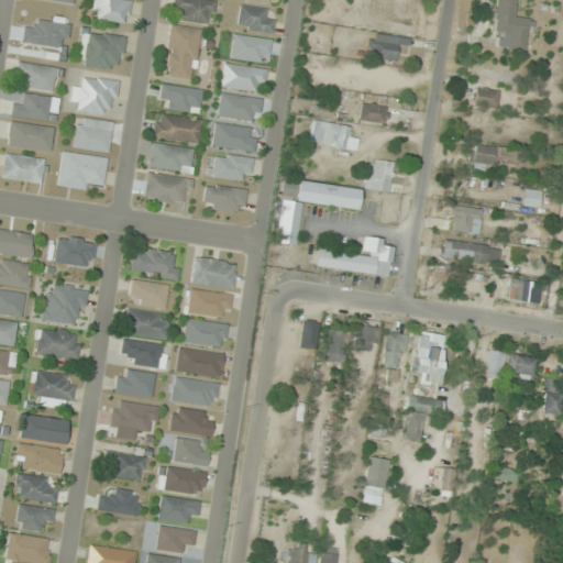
[(92,0),(90,18),(125,24),(130,1),(124,0),(92,0)]
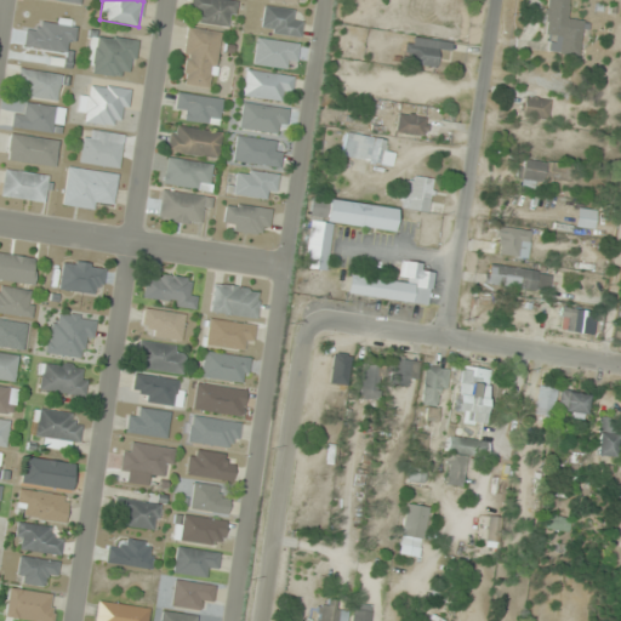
[(234,0),(189,0),(189,10),(200,11),(198,23),(232,27),(234,0)]
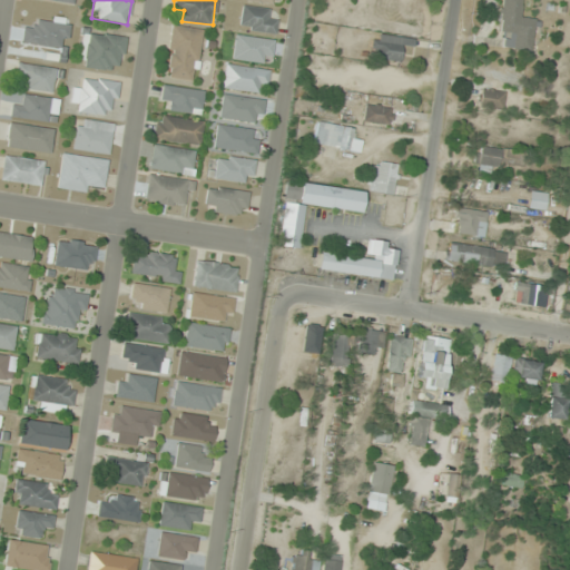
[(522,0),(501,0),(498,32),(516,35),(513,48),(531,50),(536,19),(521,17),(522,0)]
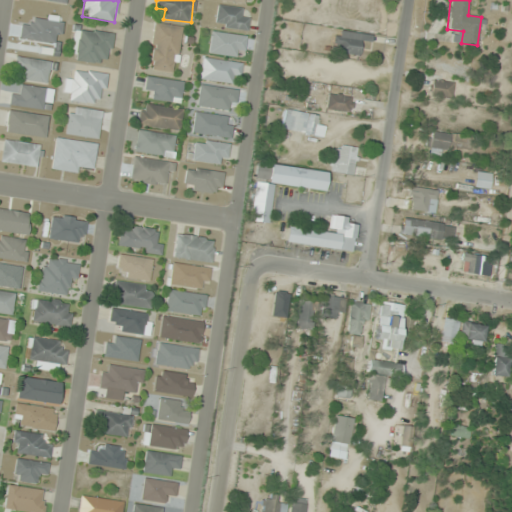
[(214,26),(246,30),(249,10),(217,6),(214,26)]
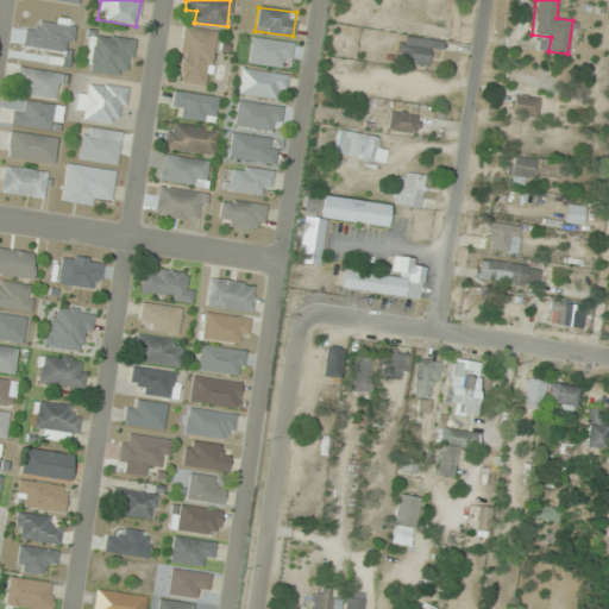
[(23,46),(70,52),(74,20),(56,18),(55,24),(37,22),(36,31),(25,29),(23,46)]
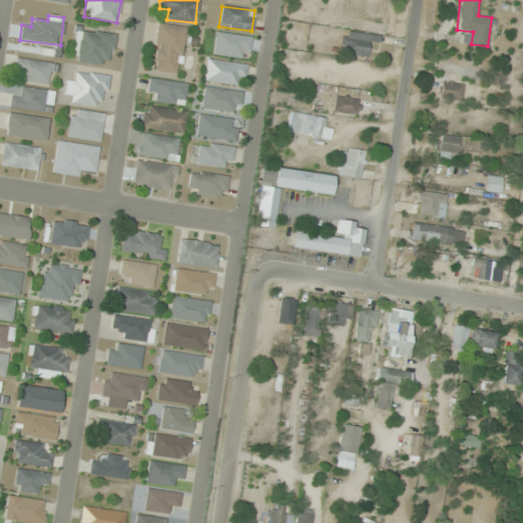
[(152,72),(180,75),(185,26),(156,24),(152,72)]
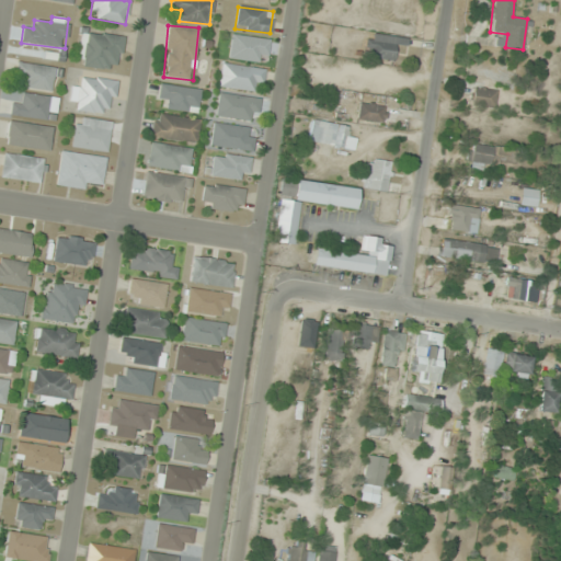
[(392,61),(397,47),(404,49),(407,42),(369,30),(363,53),(392,61)]
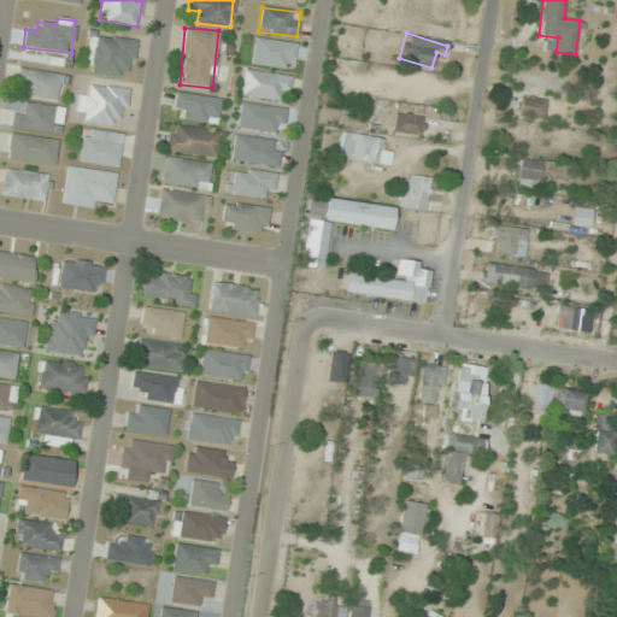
[(135,37),(93,36),(90,72),(134,75),(135,37)]
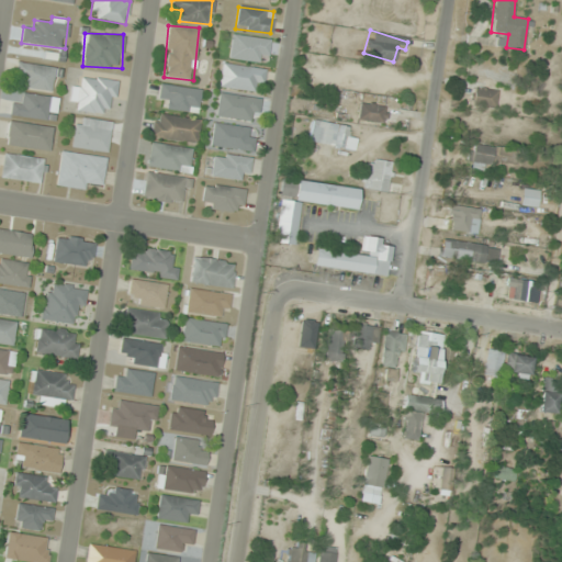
[(269,38),(231,35),(228,59),(268,62),(269,38)]
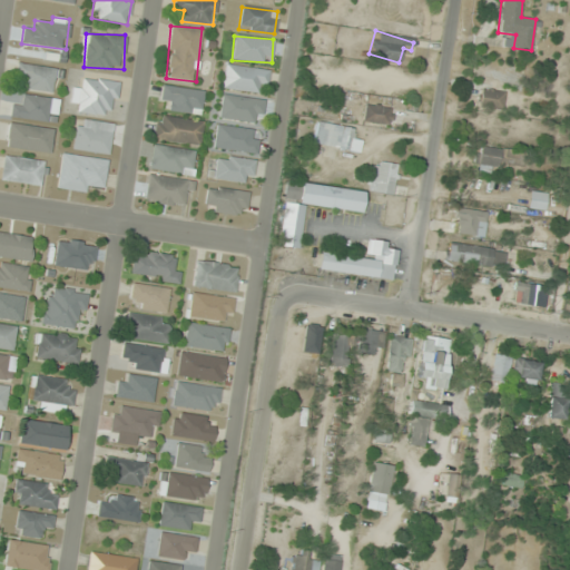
[(56,67),(18,64),(15,88),(53,92),(56,67)]
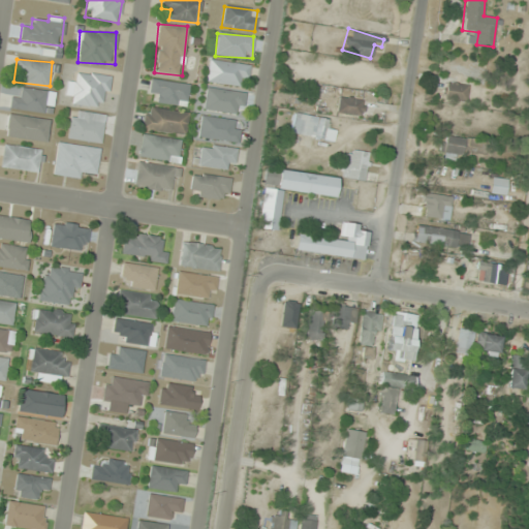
[(207,81),(247,85),(249,64),(209,59),(207,81)]
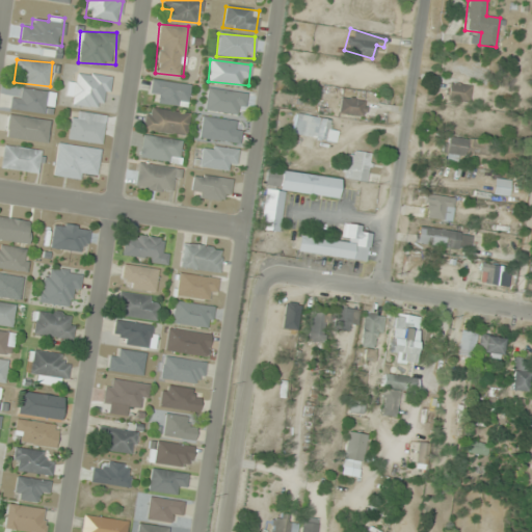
[(109,76),(78,73),(77,83),(68,82),(65,104),(105,108),(109,76)]
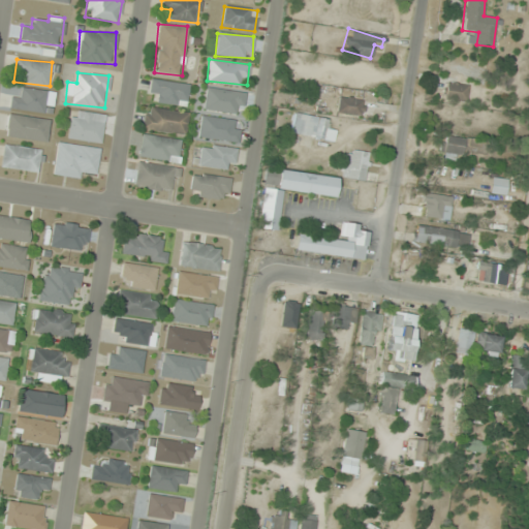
[(149,91),(157,92),(156,102),(186,106),(189,84),(150,79),(149,91)]
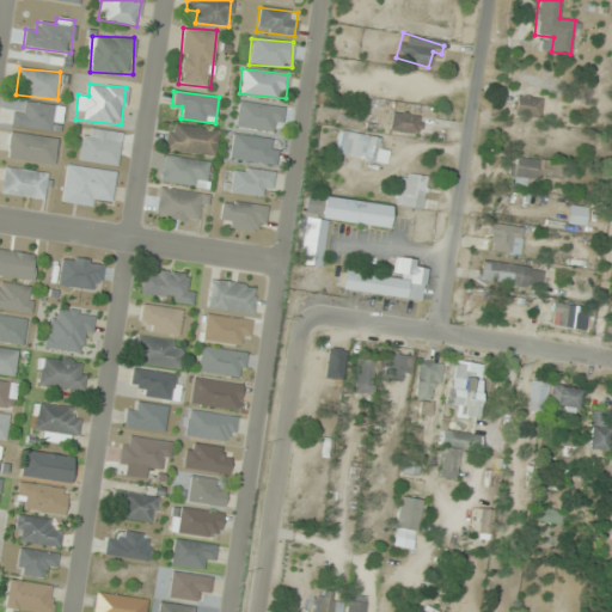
[(543,99),(516,93),(513,112),(538,118),(543,99)]
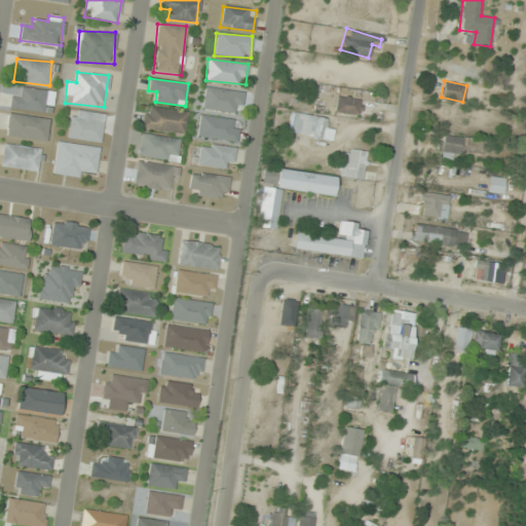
[(241,113),(243,91),(204,87),(201,109),(241,113)]
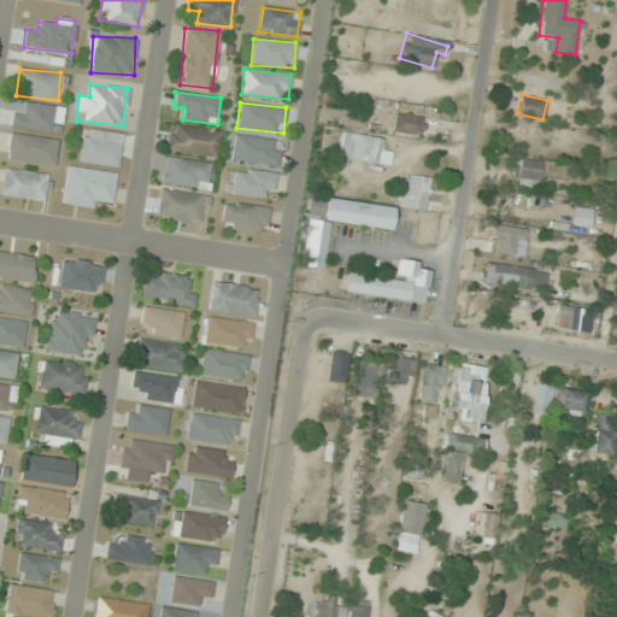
[(11,130),(53,130),(53,105),(25,105),(25,113),(11,113),(11,130)]
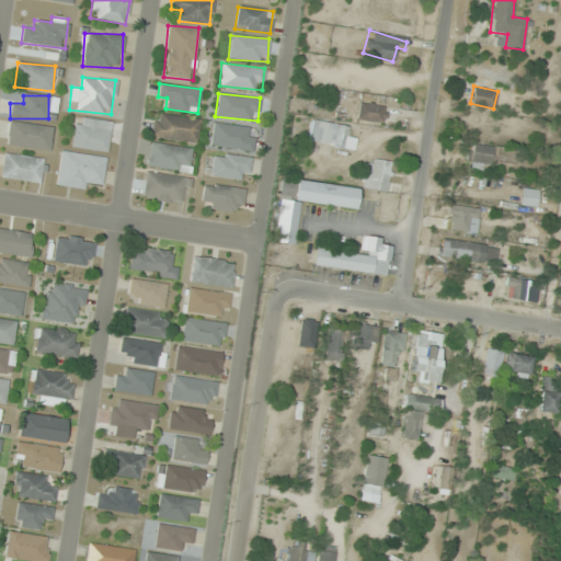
[(356,119),(384,123),(386,104),(358,102),(356,119)]
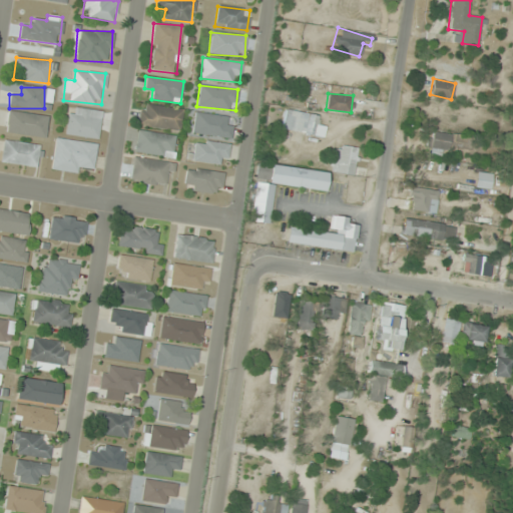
[(182,108),(140,104),(138,125),(180,130),(182,108)]
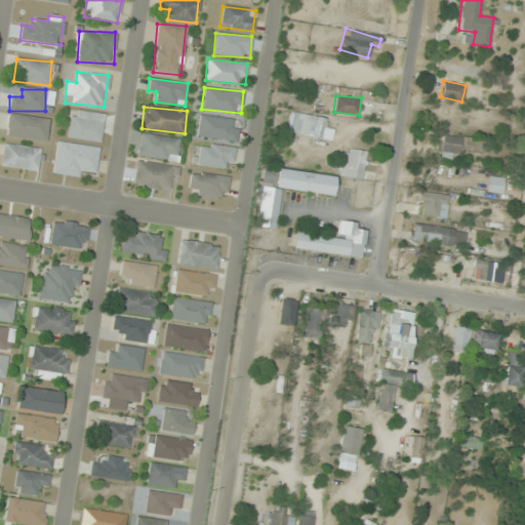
[(101,143),(105,113),(71,109),(68,138),(101,143)]
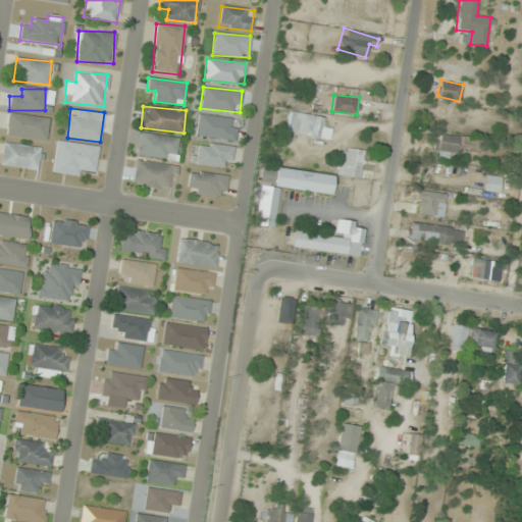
[(328,140),(331,127),(323,126),(325,117),(290,111),(285,132),(328,140)]
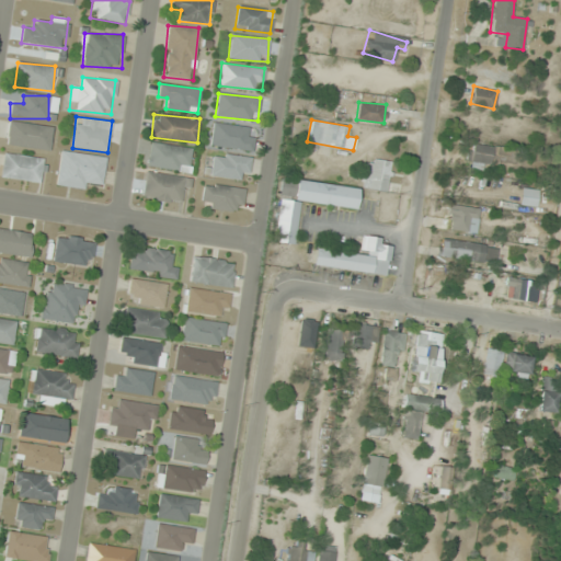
[(49,150),(52,126),(9,122),(6,145),(49,150)]
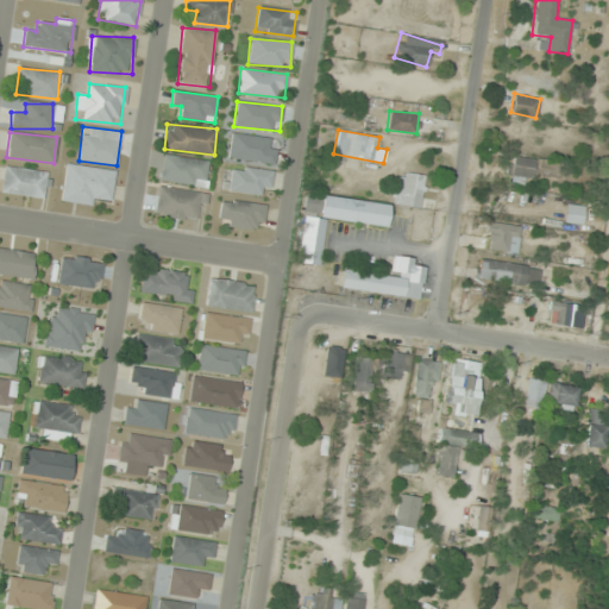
[(227,158),(274,163),(276,138),(230,135),(227,158)]
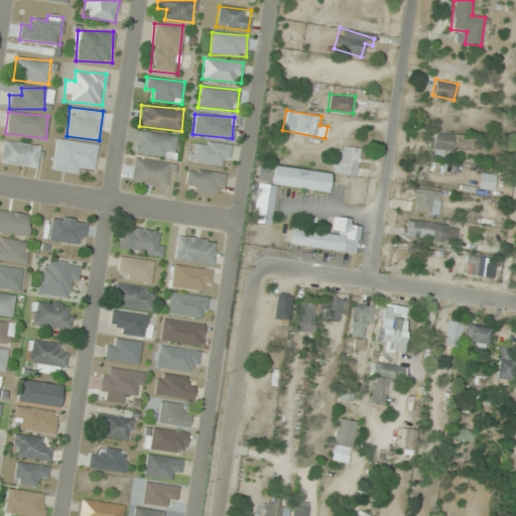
[(135,154),(174,157),(176,135),(137,132),(135,154)]
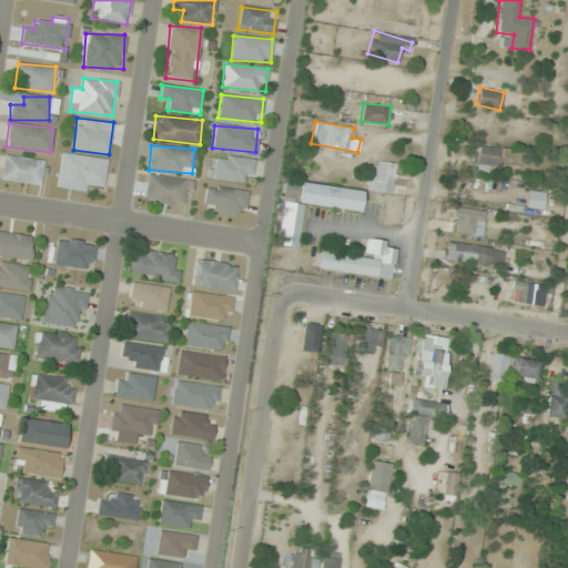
[(497,170),(496,145),(473,146),(474,171),(497,170)]
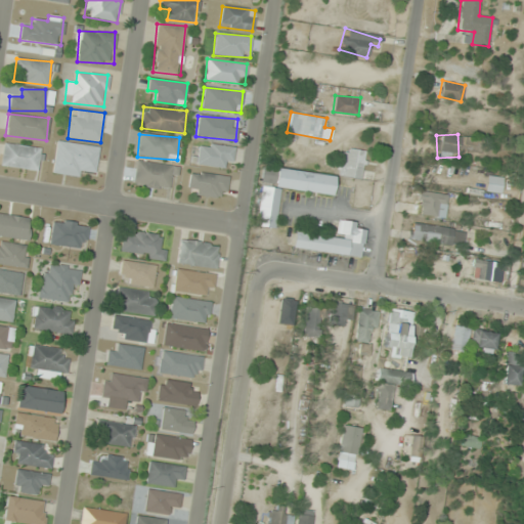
[(99,146),(56,141),(52,173),(81,177),(83,169),(96,171),(99,146)]
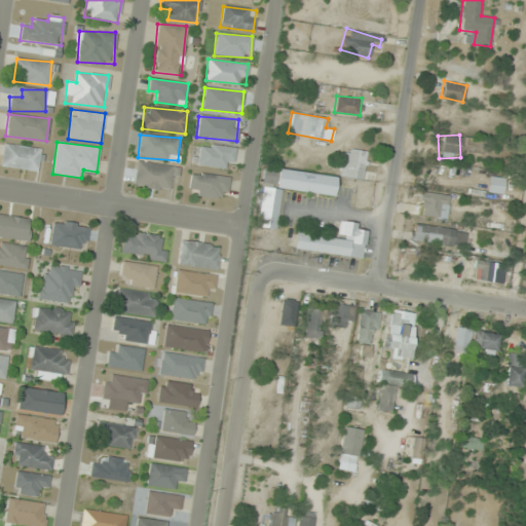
[(0,165),(41,172),(44,149),(3,143),(0,163),(0,165)]
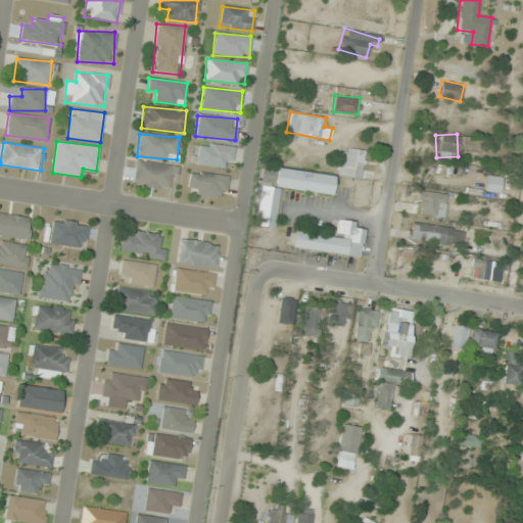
[(196,164),(231,167),(232,145),(197,143),(196,164)]
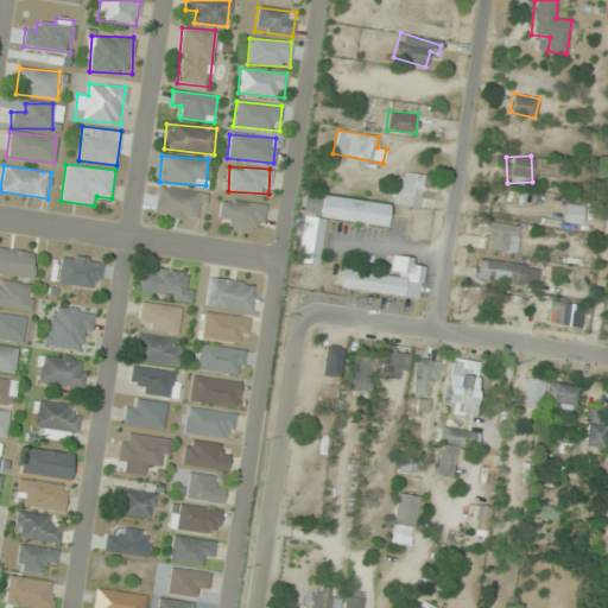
[(425,176),(398,170),(392,202),(419,208),(425,176)]
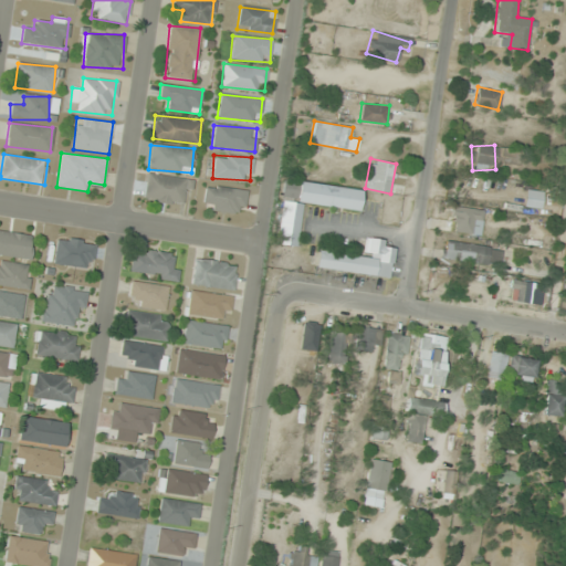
[(186,205),(189,178),(147,174),(144,199),(186,205)]
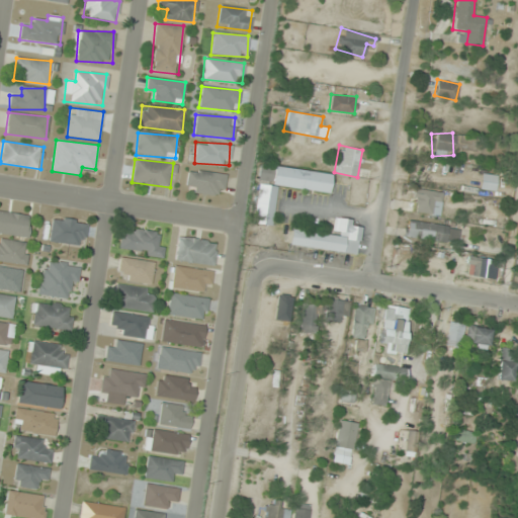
[(273,226),(277,186),(328,192),(330,172),(259,165),(252,224),(273,226)]
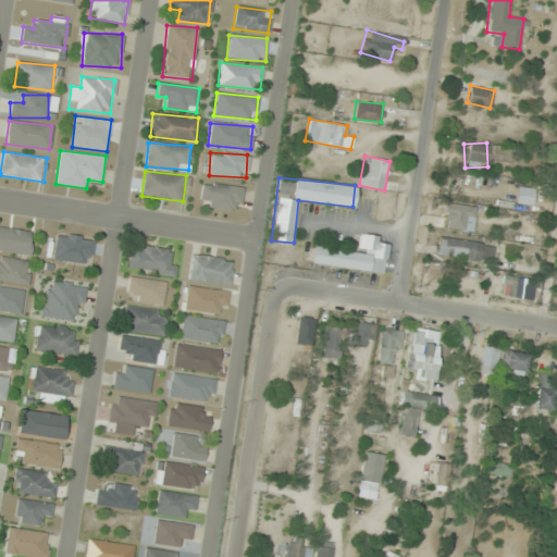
[(200,206),(239,211),(243,187),(202,183),(200,206)]
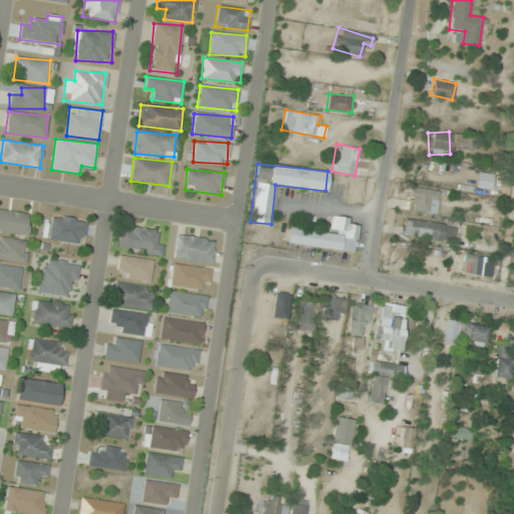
[(490,190),(493,175),(479,172),(475,186),(490,190)]
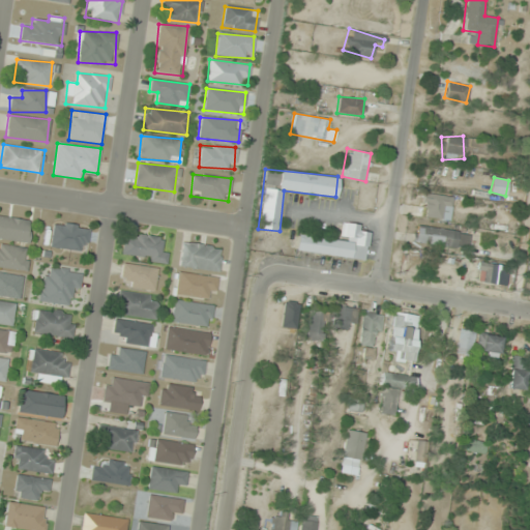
[(449,217),(451,196),(424,193),(421,214),(449,217)]
